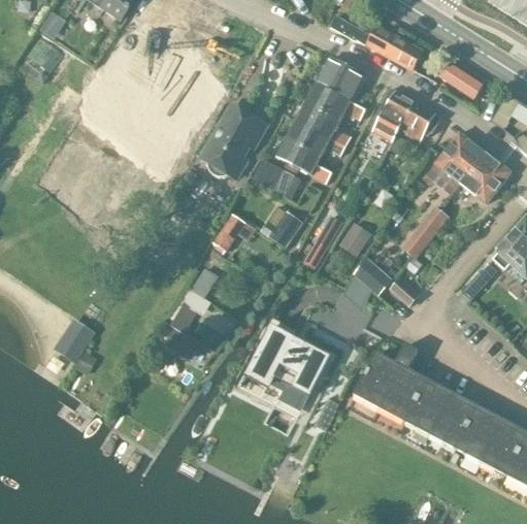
[(90,0),(120,19),(131,0),(90,0)]
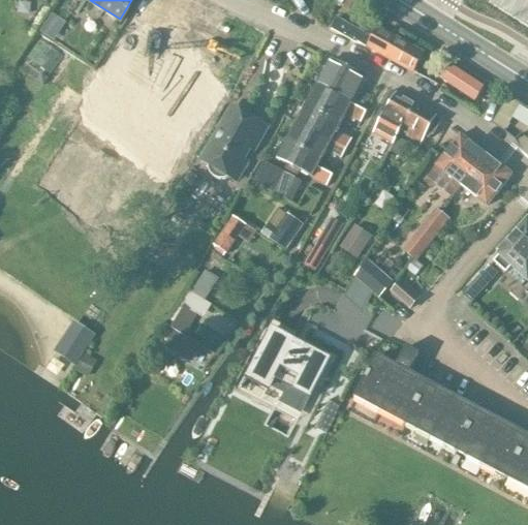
[(397,34),(380,25),(381,23),(361,12),(354,24),(338,14),(332,26),(355,39),(356,38),(385,54),(397,34)]
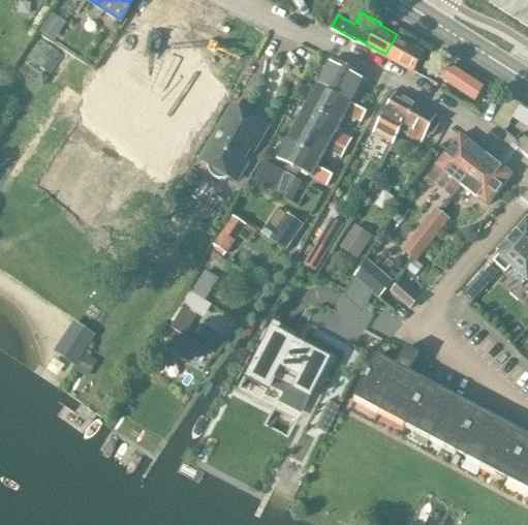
[(397,34),(385,54),(407,66),(413,69),(425,50),(397,34)]
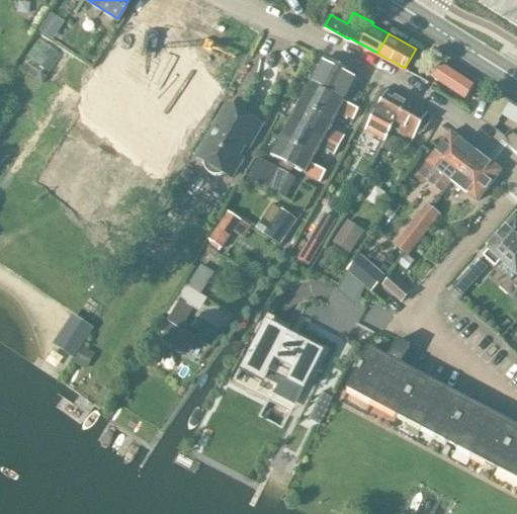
[(131,43),(88,108),(104,119),(108,112),(115,117),(114,119),(140,136),(142,134),(149,139),(144,145),(161,156),(203,90),(131,43)]
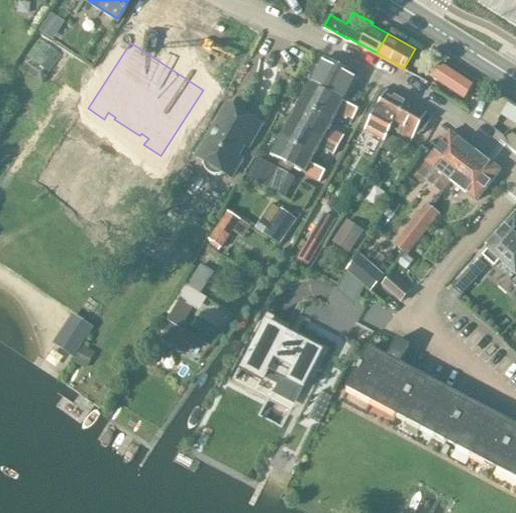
[(325,55),(310,82),(344,99),(344,98),(358,73),(325,55)]
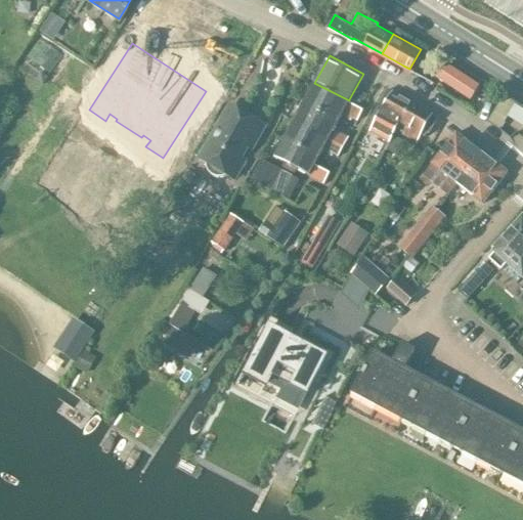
[(437,75),(472,97),(481,83),(446,60),(437,75)]
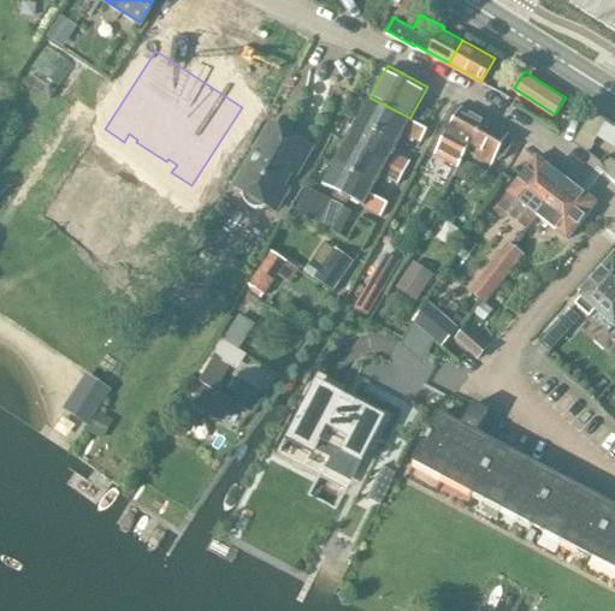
[(427,125),(411,117),(411,118),(370,98),(359,118),(398,138),(404,129),(421,137),(427,125)]
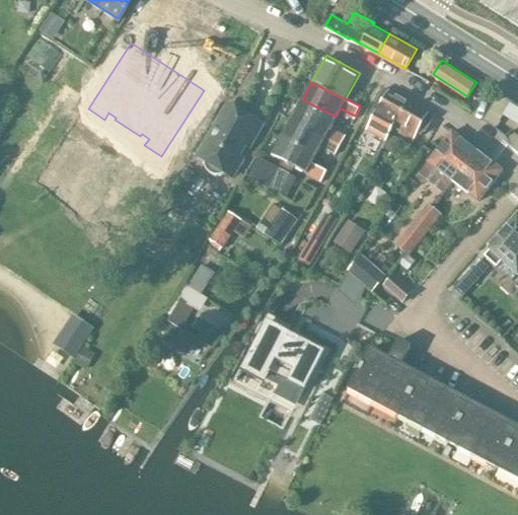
[(394,128),(410,99),(385,86),(376,101),(377,101),(364,125),(388,138),(394,128)]
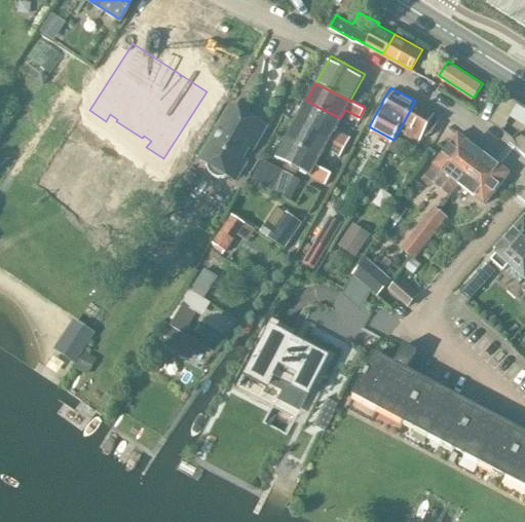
[(524,104),(520,102),(521,100),(508,91),(491,118),(503,126),(512,113),(524,120),(524,104)]
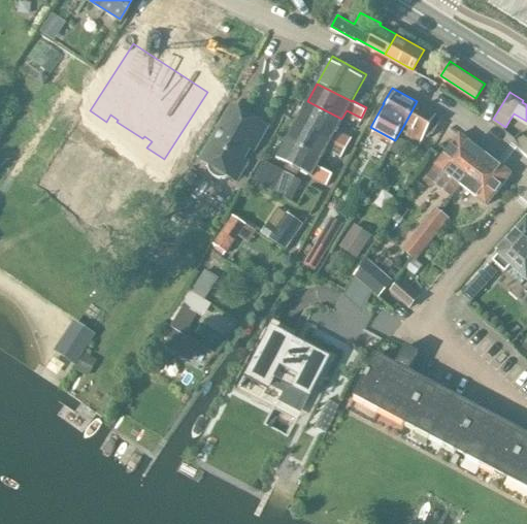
[(337,128),(341,119),(307,101),(298,120),(347,144),(352,135),(337,128)]
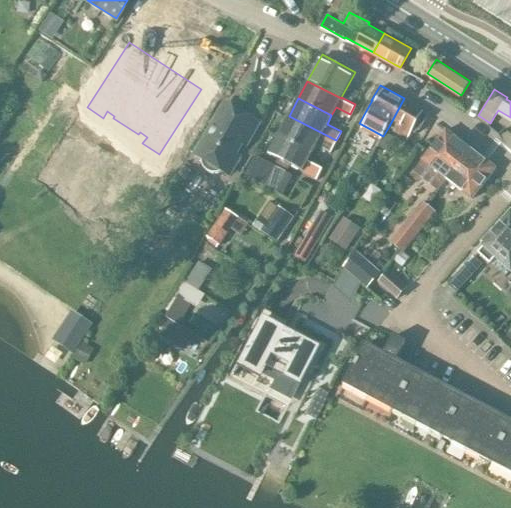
[(429,113),(404,98),(389,126),(408,136),(410,133),(414,135),(418,127),(420,128),(429,113)]
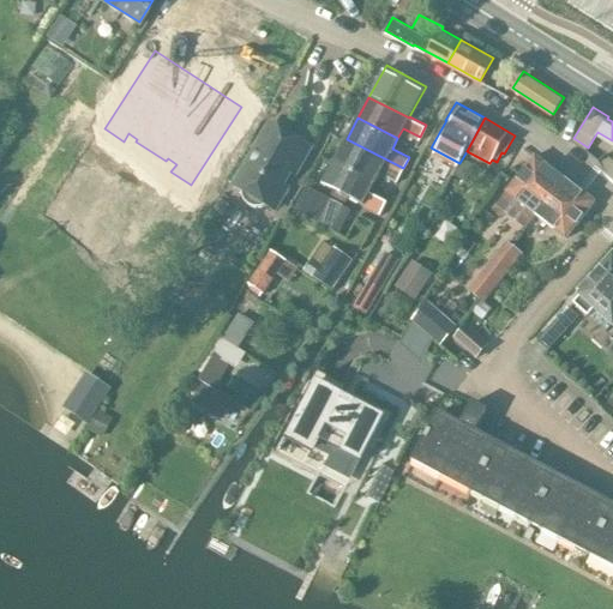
[(296,172),(313,144),(275,122),(257,154),(253,151),(235,182),(244,187),(244,193),(245,196),(246,198),(250,202),(254,204),(258,205),(263,204),(269,202),(276,206),(289,185),(284,182),(293,169),(296,172)]
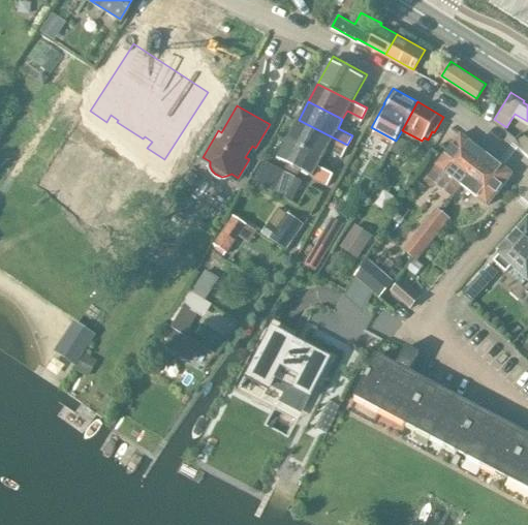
[(347,145),(299,120),(289,139),(323,156),(329,147),(342,154),(347,145)]
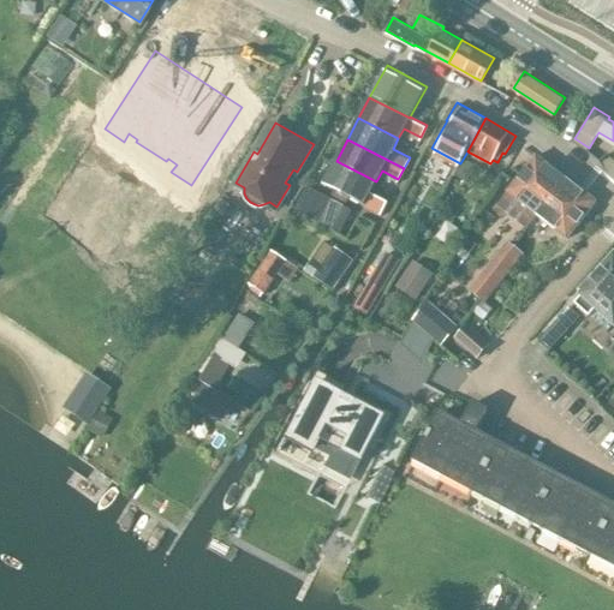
[(538,213),(566,177),(537,154),(508,189),(538,213)]
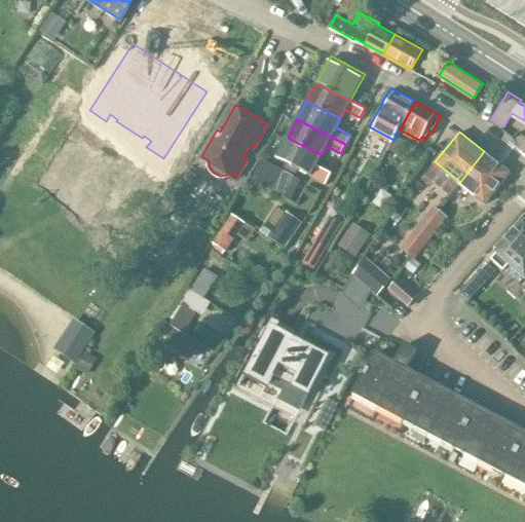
[(407,138),(398,133),(390,147),(400,152),(407,138)]
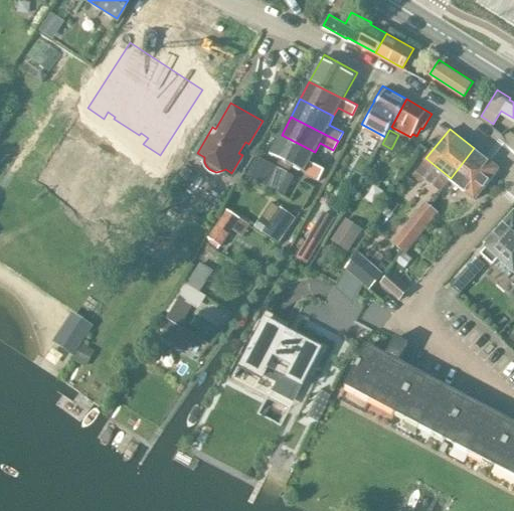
[(282,135),(272,153),(319,178),(324,168),(310,160),(315,152),(282,135)]
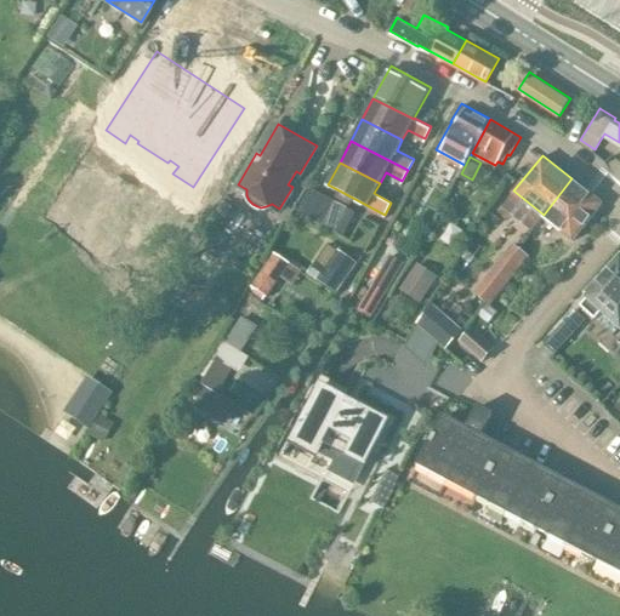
[(573,238),(602,201),(572,178),(544,215),(573,238)]
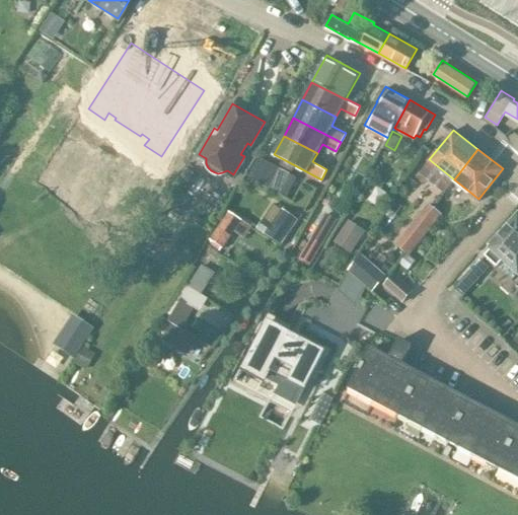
[(298,175),(260,155),(249,174),(281,191),(282,190),(288,193),(298,175)]
